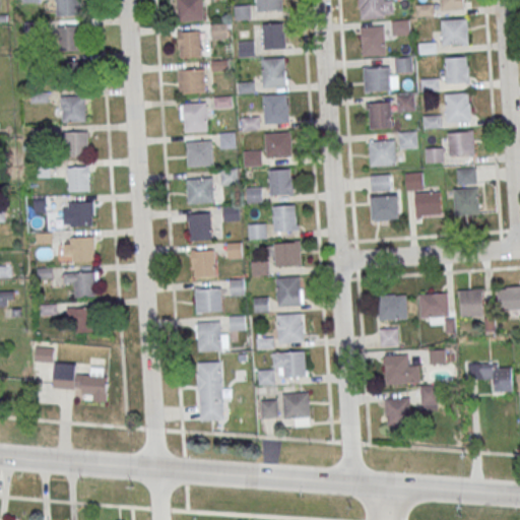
[(78,0),(55,0),(55,14),(79,14),(78,0)]
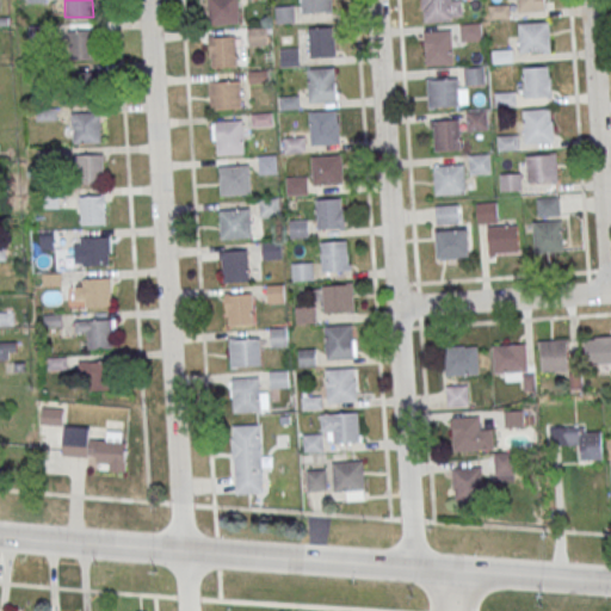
[(208,0),(208,23),(238,23),(238,0),(208,0)]
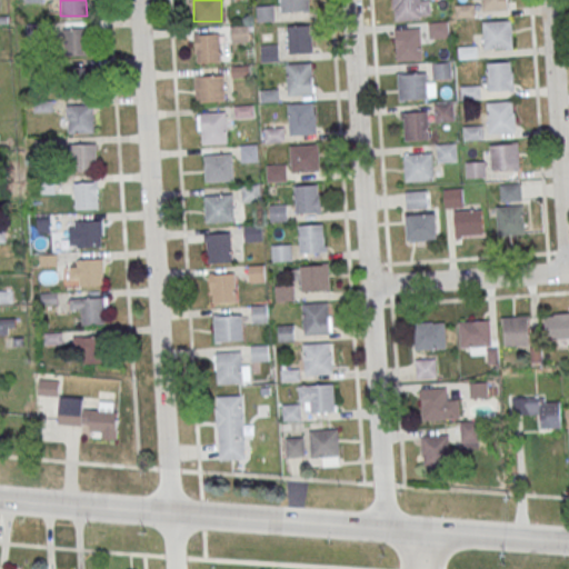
[(309,11),(309,0),(280,0),(280,11),(309,11)]
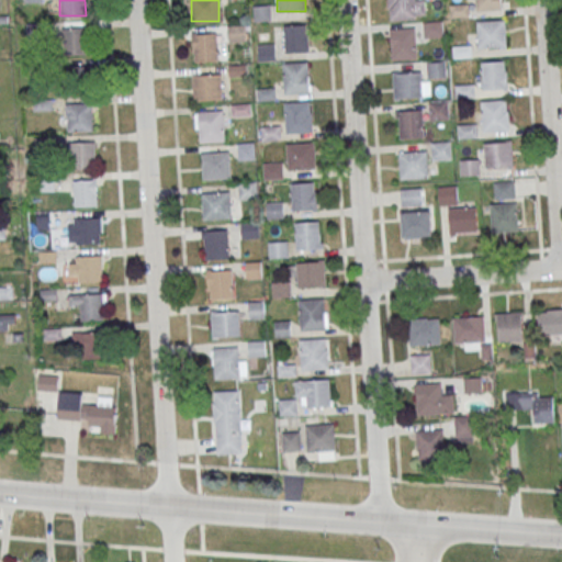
[(475,0),(475,10),(502,10),(502,0),(475,0)]
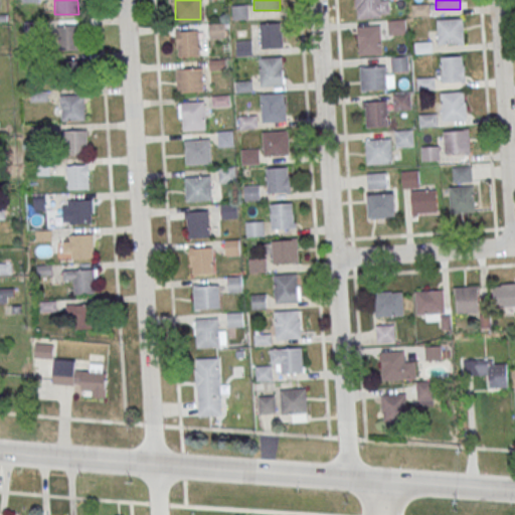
[(413,4),(413,15),(428,15),(428,10),(426,10),(426,4),(413,4)]
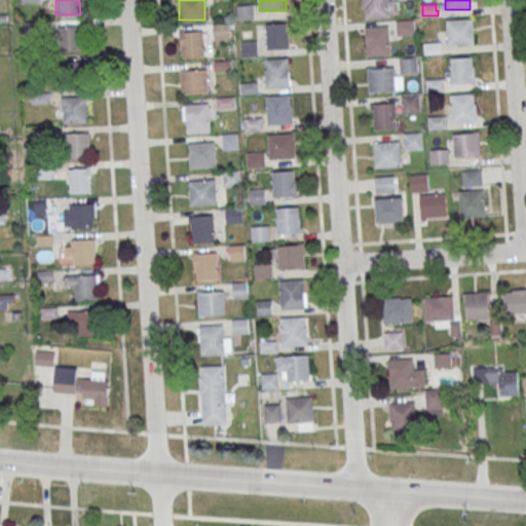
[(475,19),(447,19),(447,45),(475,45),(475,19)]
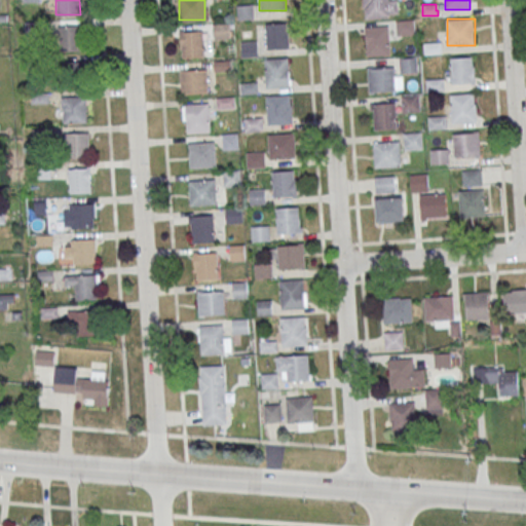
[(397,35),(415,35),(415,20),(397,20),(397,35)]
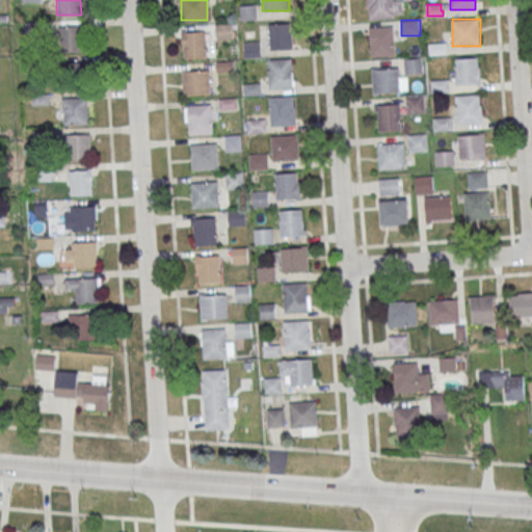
[(268,23),(269,49),(292,49),(292,23),(268,23)]
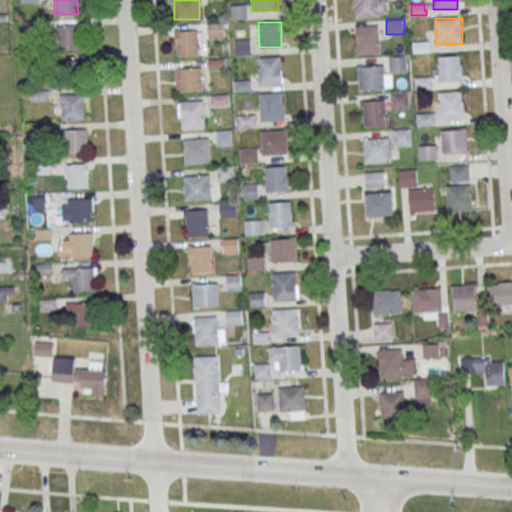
[(58,49),(78,49),(78,25),(58,25),(58,49)]
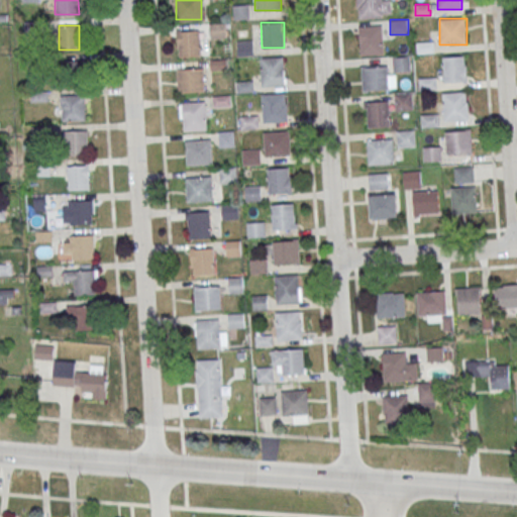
[(359,25),(359,55),(384,55),(384,25),(359,25)]
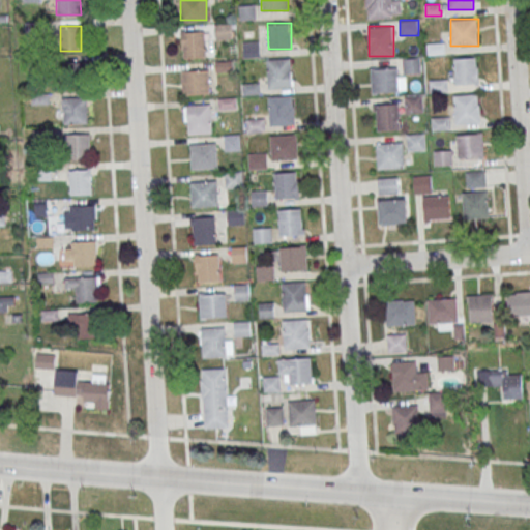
[(205,31),(182,31),(182,57),(205,57),(205,31)]
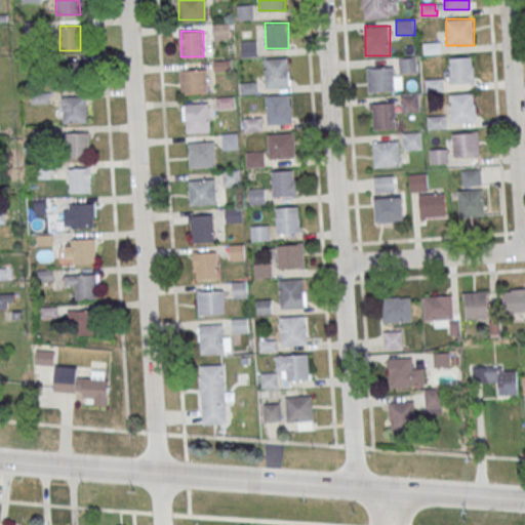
[(450,83),(475,83),(475,56),(450,56),(450,83)]
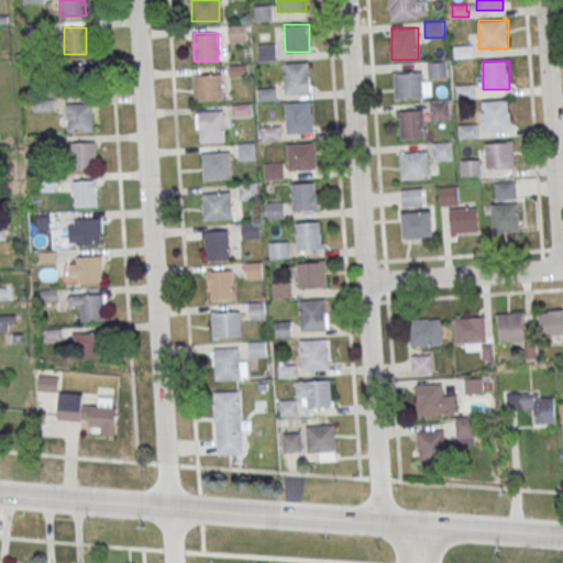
[(282,63),(307,62),(309,92),(284,94),(282,63)]
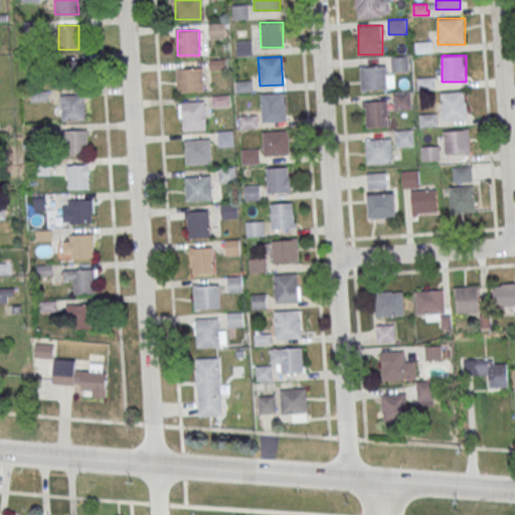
[(408,56),(390,56),(390,70),(408,70),(408,56)]
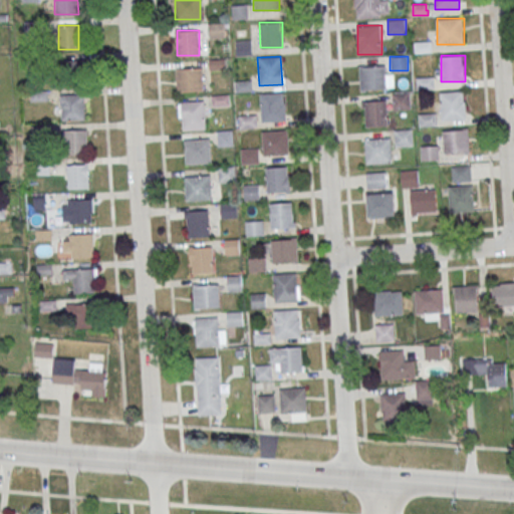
[(359,89),(395,89),(395,74),(387,74),(387,66),(359,66),(359,89)]
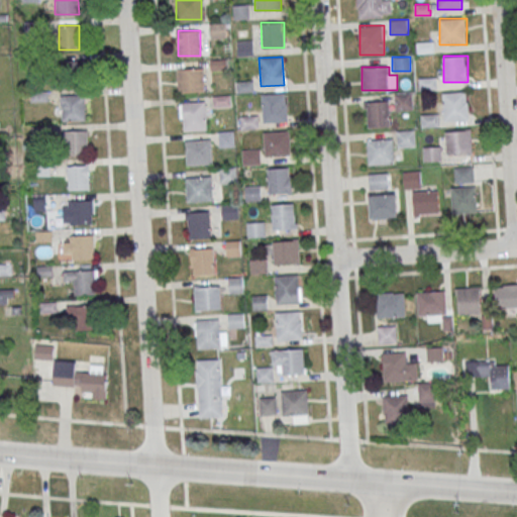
[(178,92),(204,92),(204,68),(178,68),(178,92)]
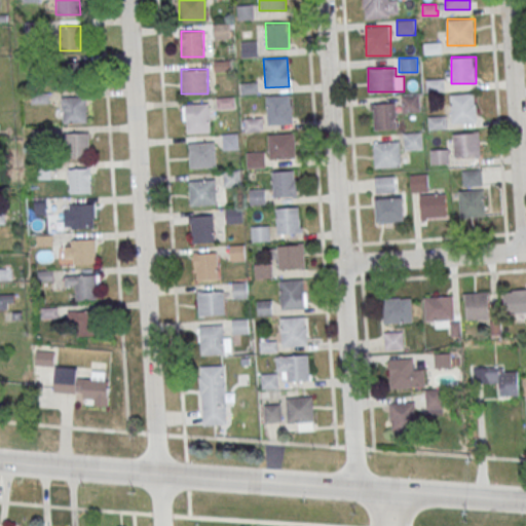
[(265,96),(289,94),(291,122),(267,124),(265,96)]
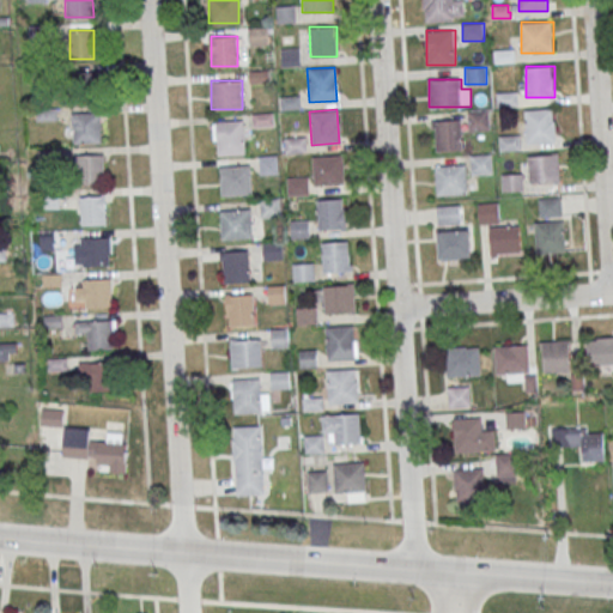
[(526,141),(554,141),(554,109),(526,109),(526,141)]
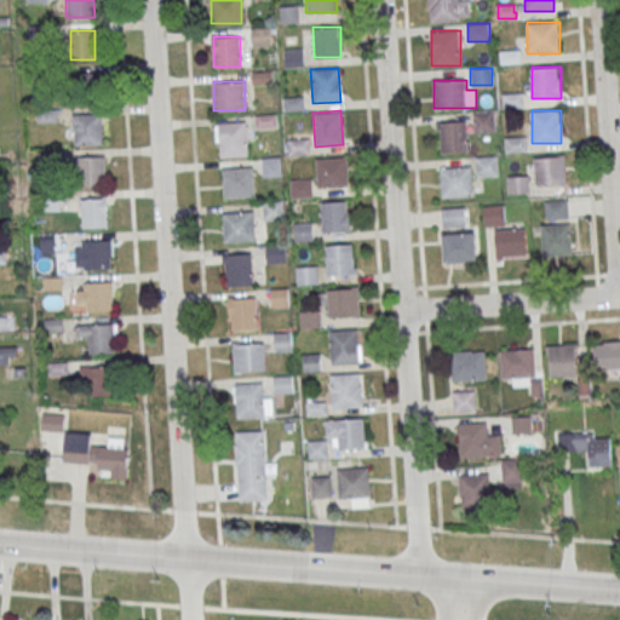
[(494,132),(494,112),(474,112),(474,132),(494,132)]
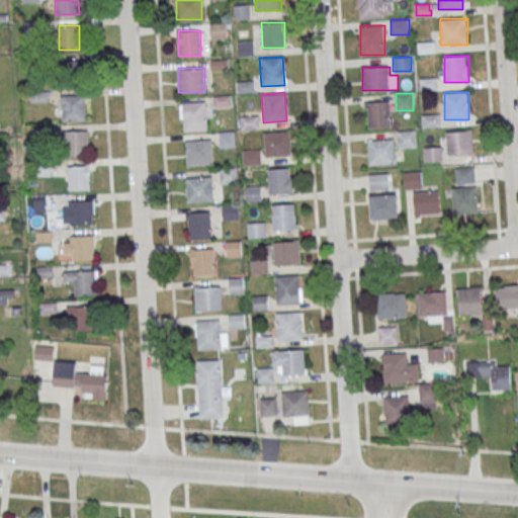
[(85,95),(62,95),(62,120),(85,120),(85,95)]
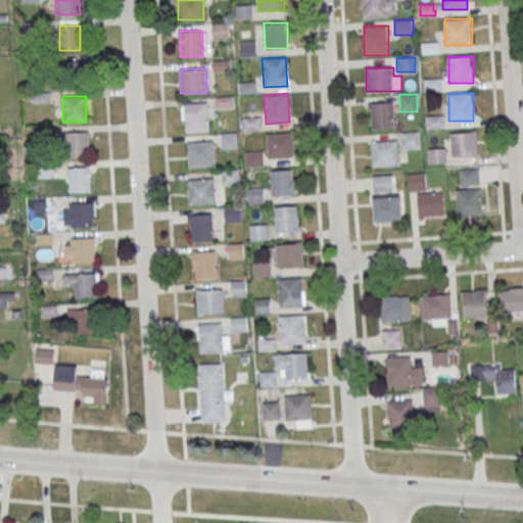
[(393,102),(371,102),(371,129),(393,129),(393,102)]
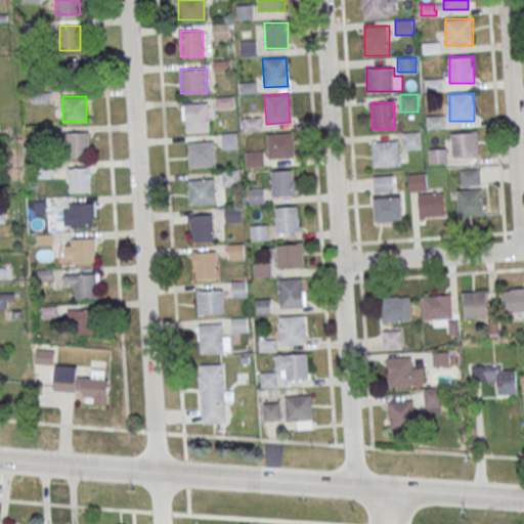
[(209,132),(209,103),(184,103),(184,132),(209,132)]
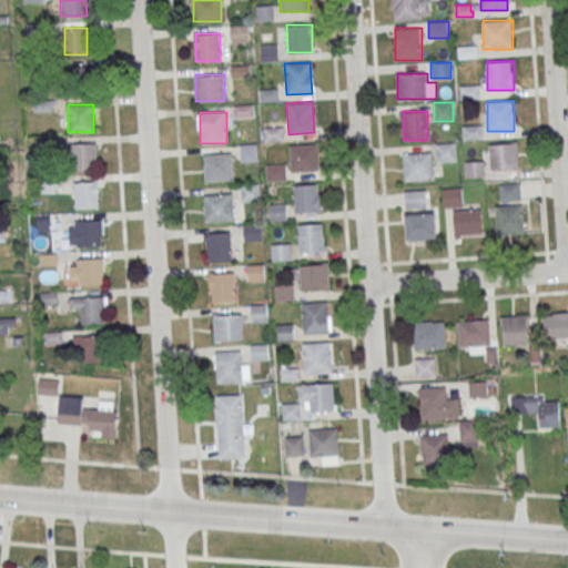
[(483,125),(464,125),(464,139),(483,139),(483,125)]
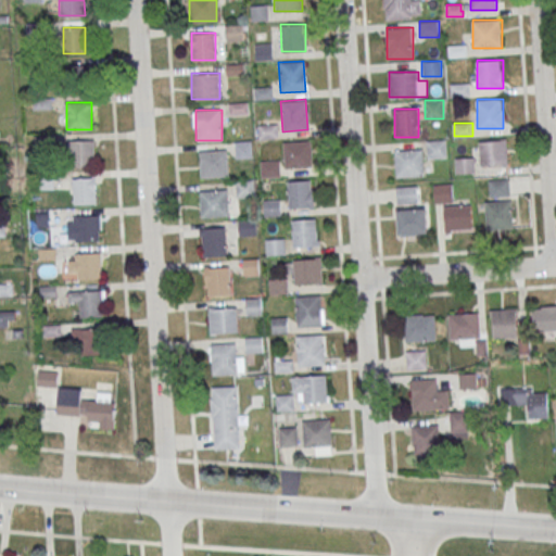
[(283,138),(308,136),(310,166),(285,168),(283,138)]
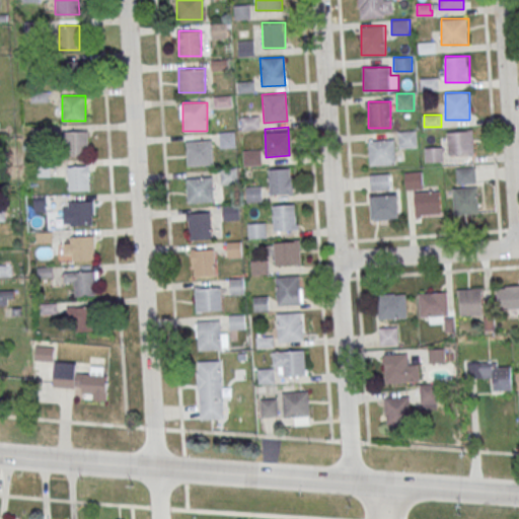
[(65,155),(88,155),(88,131),(65,131),(65,155)]
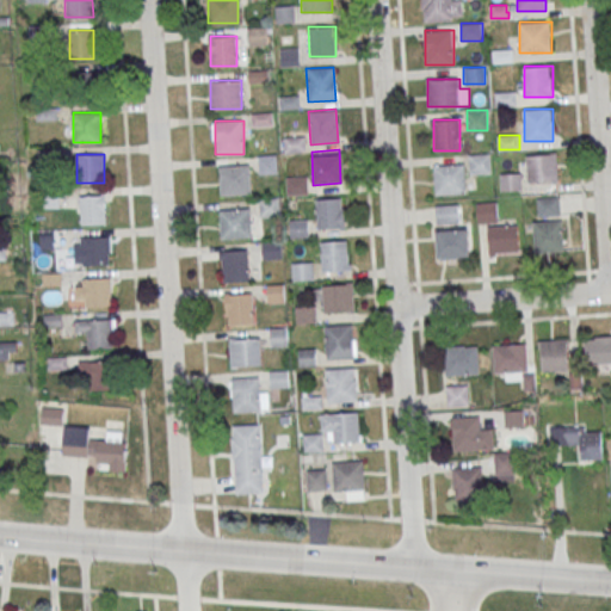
[(492,173),(492,154),(470,154),(470,173),(492,173)]
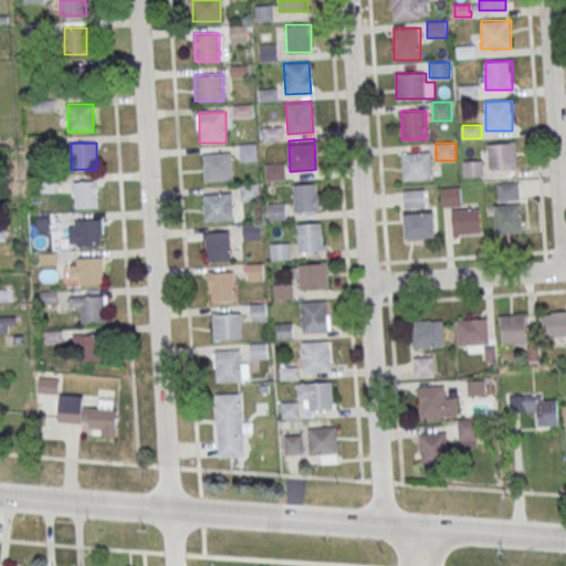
[(517,168),(517,143),(488,143),(489,169),(517,168)]
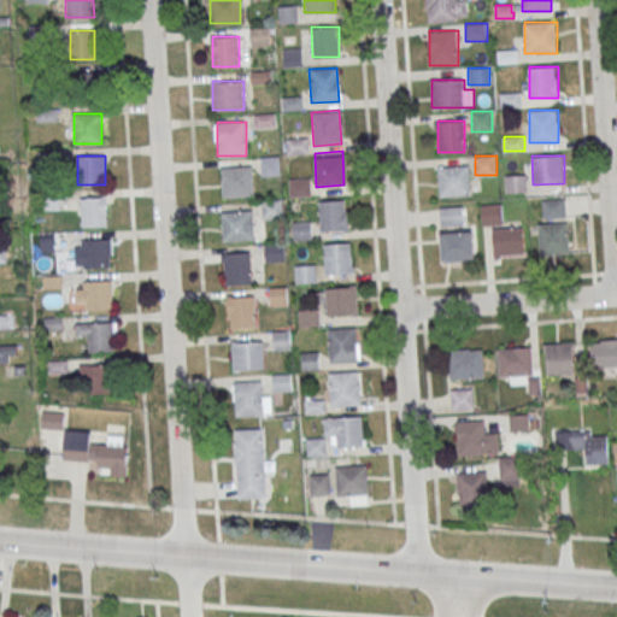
[(280,175),(280,157),(269,157),(269,170),(263,170),(263,175),(280,175)]
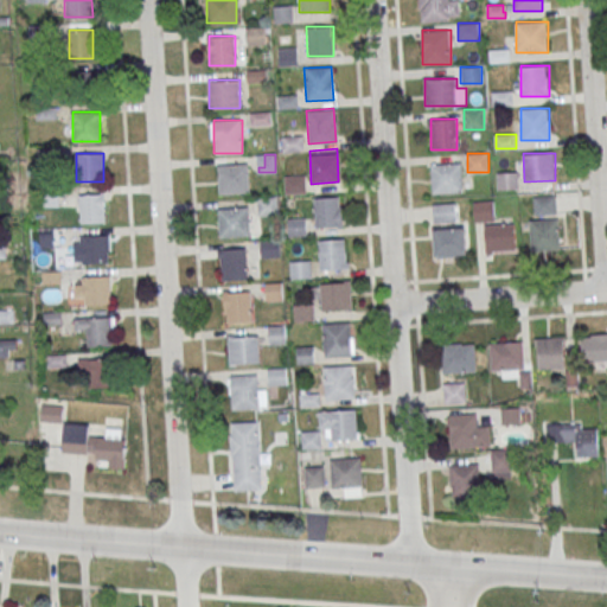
[(432,164),(433,192),(462,192),(462,163),(432,164)]
